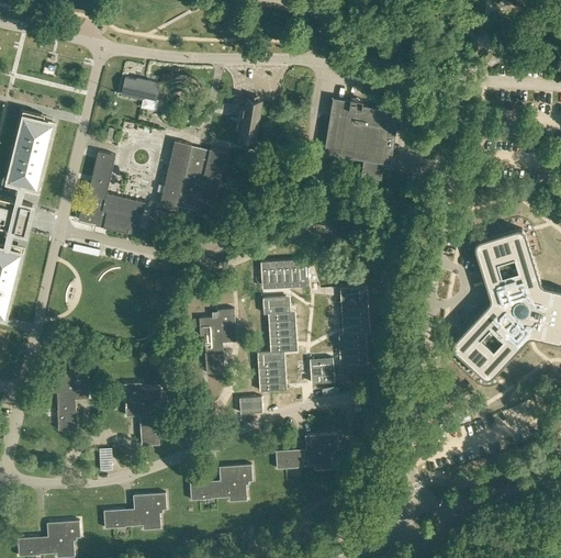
[(471,44),(477,38),(468,30),(462,35),(471,44)]
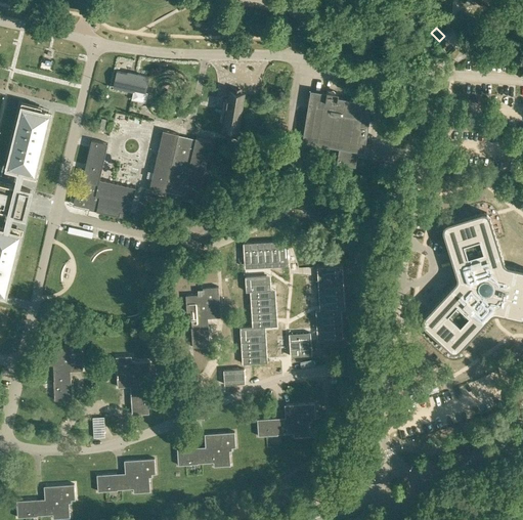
[(116,75),(112,91),(133,95),(131,102),(141,105),(143,105),(144,104),(145,103),(146,96),(144,96),(147,80),(136,78),(136,80),(116,75)]
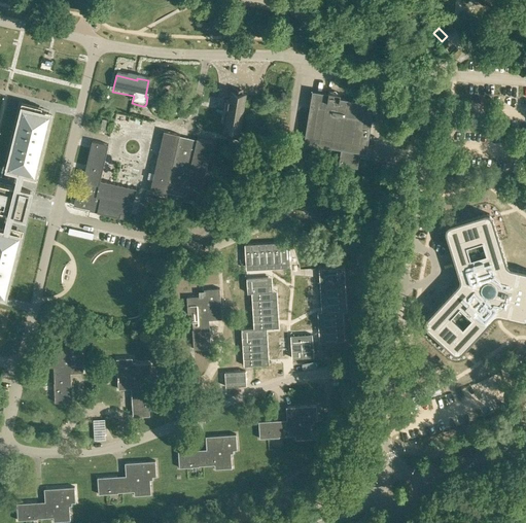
[(228,108),(228,113),(223,139),(237,141),(238,133),(243,101),(244,98),(240,97),(241,94),(234,93),(234,96),(231,96),(229,104),(224,103),(223,108),(228,108)]
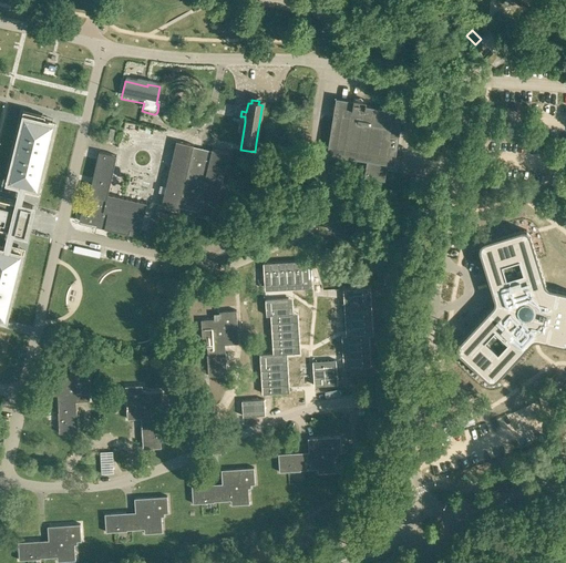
[(393,169),(401,114),(364,109),(366,104),(352,102),(352,104),(335,101),(331,120),(326,157),(366,164),(363,181),(383,184),(386,173),(387,167),(393,169)]
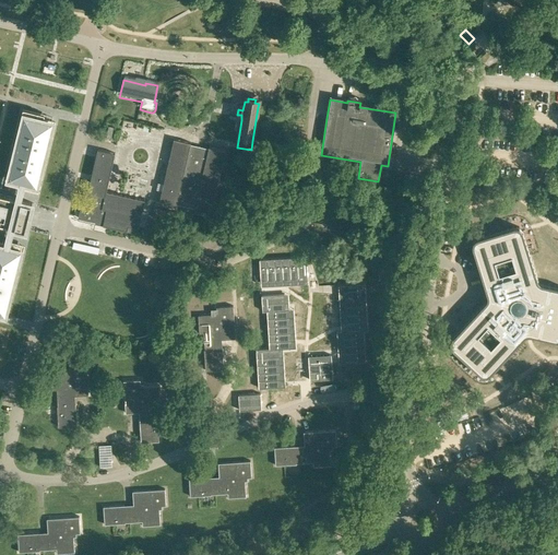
[(0,228),(8,231),(2,249),(0,248),(0,315),(4,317),(20,254),(9,251),(13,232),(24,235),(26,227),(27,228),(28,228),(32,215),(31,215),(30,214),(31,207),(20,204),(24,189),(25,185),(36,188),(49,133),(50,128),(23,121),(8,181),(19,184),(18,188),(14,202),(0,198),(0,228)]
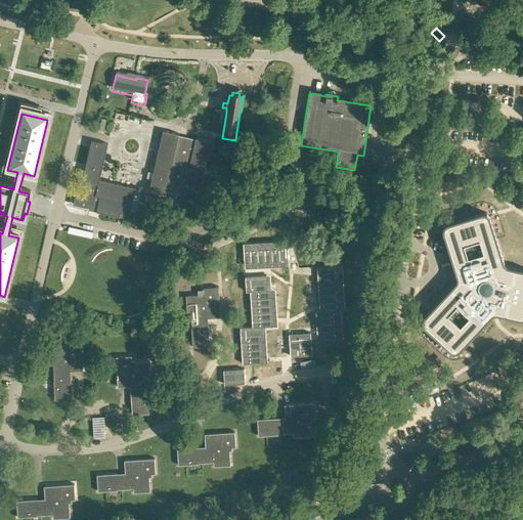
[(197,205),(211,144),(194,141),(193,144),(177,140),(178,137),(162,133),(147,193),(164,198),(165,195),(181,199),(180,202),(197,205)]
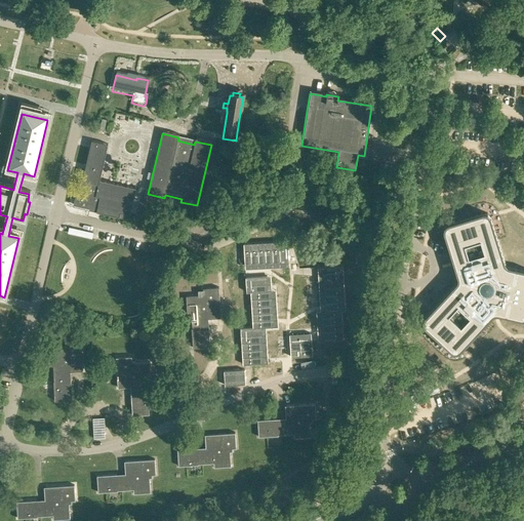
[(72,208),(88,211),(87,212),(95,214),(101,215),(118,219),(121,221),(122,216),(128,217),(134,191),(98,183),(107,147),(90,144),(88,152),(85,169),(83,173),(81,184),(80,183),(77,195),(75,194),(73,203),(72,208)]
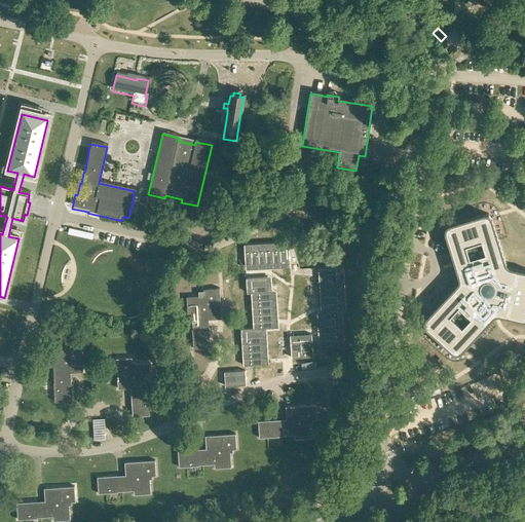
[(146,198),(143,209),(160,213),(162,202),(146,198)]
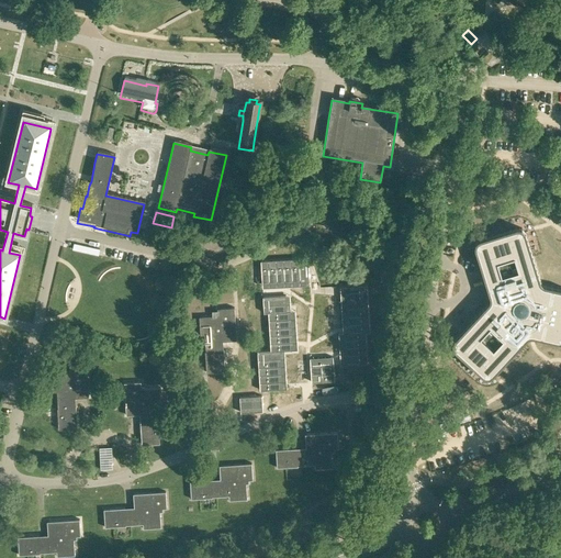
[(560,293),(543,290),(543,289),(542,289),(541,288),(540,288),(540,287),(539,286),(538,285),(524,236),(523,235),(522,234),(520,233),(519,233),(518,232),(517,232),(516,232),(516,233),(515,233),(480,244),(479,244),(478,245),(477,245),(477,246),(475,247),(475,248),(474,249),(474,250),(475,252),(490,300),(490,301),(490,302),(490,303),(490,304),(490,305),(489,305),(489,307),(455,343),(453,344),(453,345),(453,346),(452,346),(452,347),(452,348),(452,349),(453,350),(453,352),(453,353),(455,353),(455,354),(482,379),(483,379),(484,380),(485,380),(486,380),(487,380),(489,380),(490,380),(491,379),(492,379),(526,342),(527,341),(528,341),(529,339),(530,339),(531,339),(533,339),(558,345),(559,345),(560,345),(560,344),(560,293)]
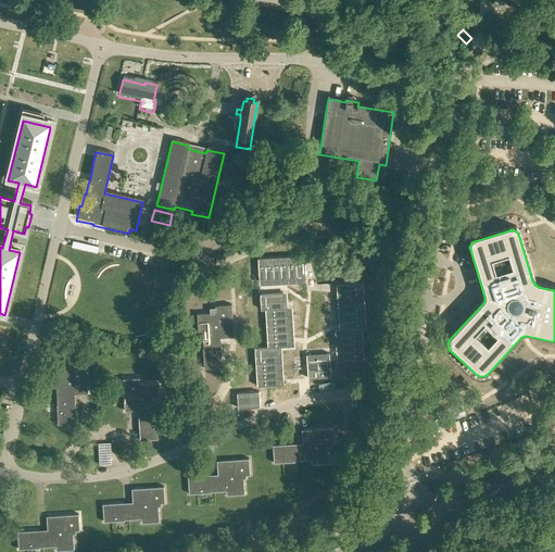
[(76,254),(101,260),(102,254),(77,248),(76,254)]
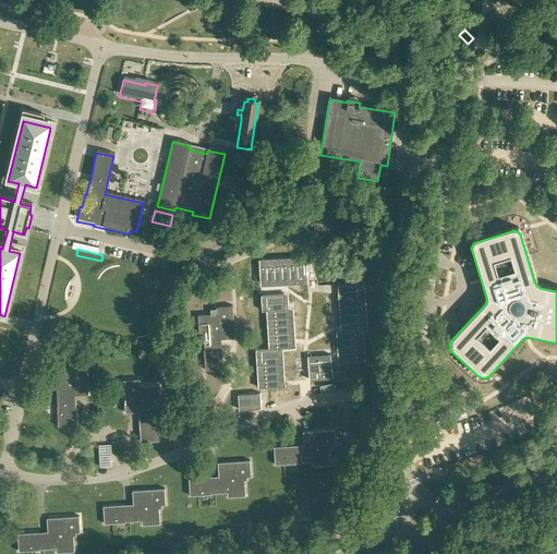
[(291,284),(300,284),(314,284),(313,262),(270,263),(270,285),(281,284),(285,284),(291,284)]
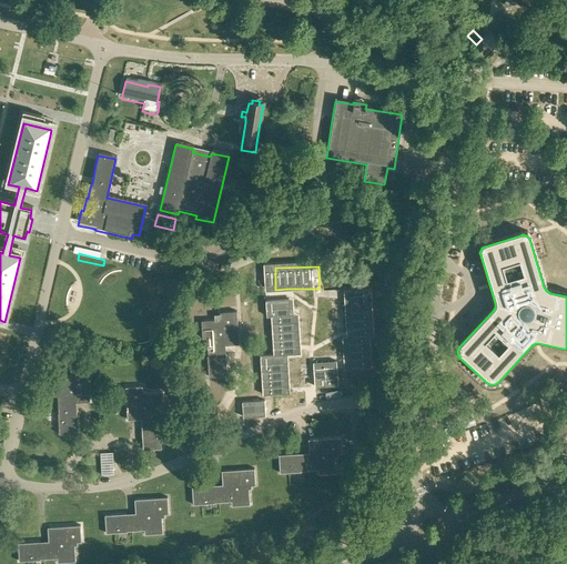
[(370,341),(373,341),(373,296),(366,296),(353,296),(353,335),(353,341),(348,341),(348,371),(364,371),(370,371),(370,363),(370,341)]
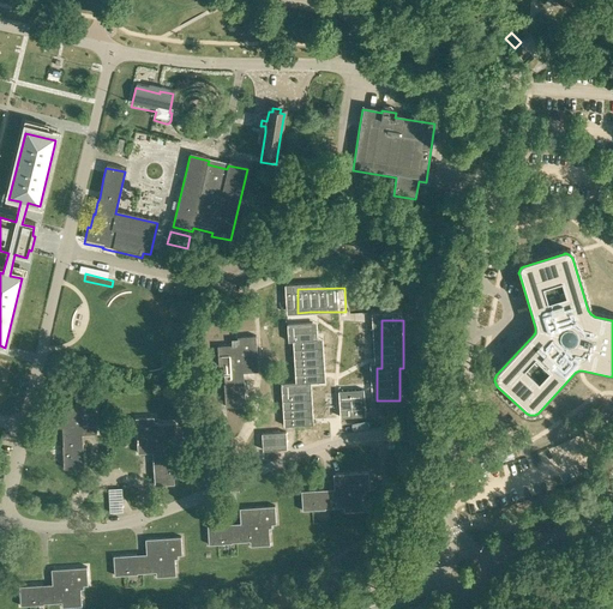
[(302,343),(302,355),(304,384),(298,384),(295,384),(290,384),(292,416),(292,423),(311,422),(314,422),(313,403),(313,384),(326,383),(326,374),(325,361),(325,353),(325,342),(322,342),(322,333),(322,326),(313,326),(298,327),(298,343),(302,343)]
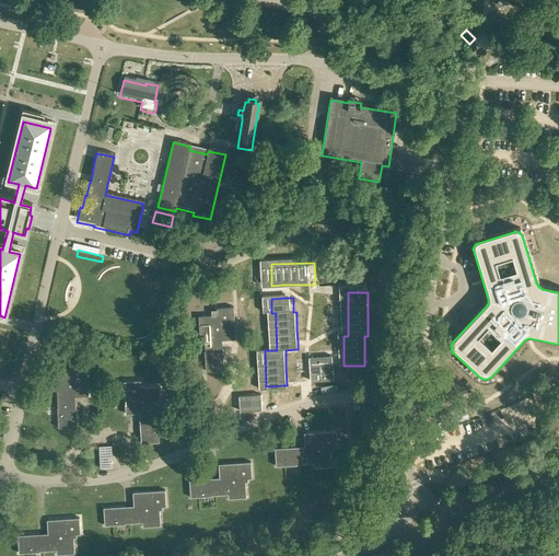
[(468,303),(455,307),(457,313),(470,309),(468,303)]
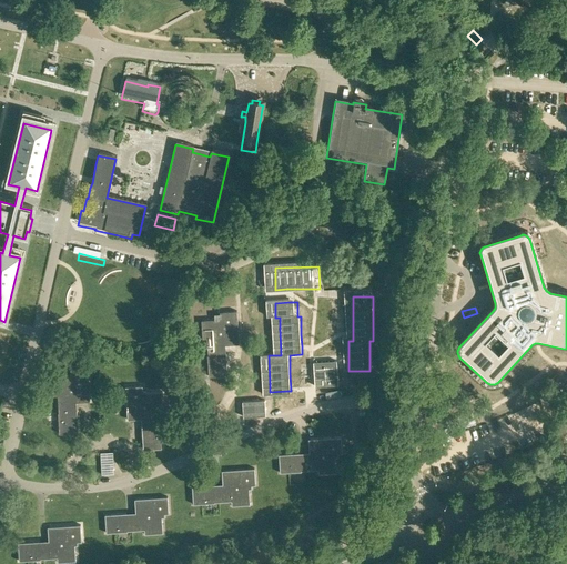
[(222,349),(238,348),(235,314),(219,315),(219,321),(215,321),(215,323),(200,323),(201,342),(206,342),(208,359),(206,359),(208,380),(226,379),(224,358),(222,358),(222,349)]
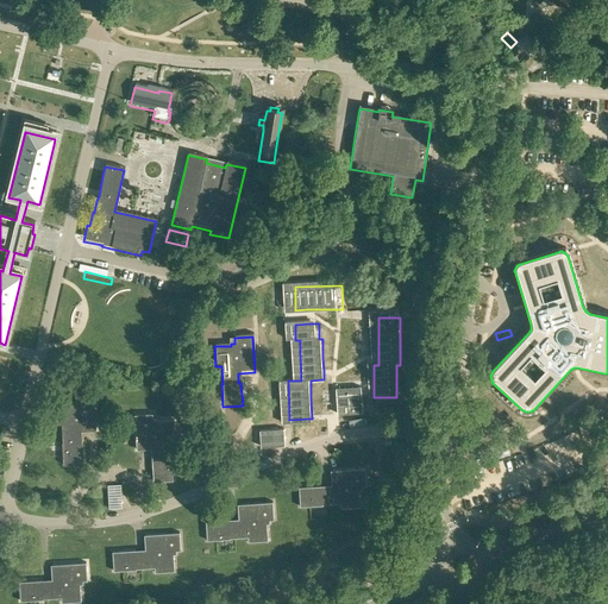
[(340,414),(346,414),(363,414),(363,390),(344,390),(340,390),(340,414)]
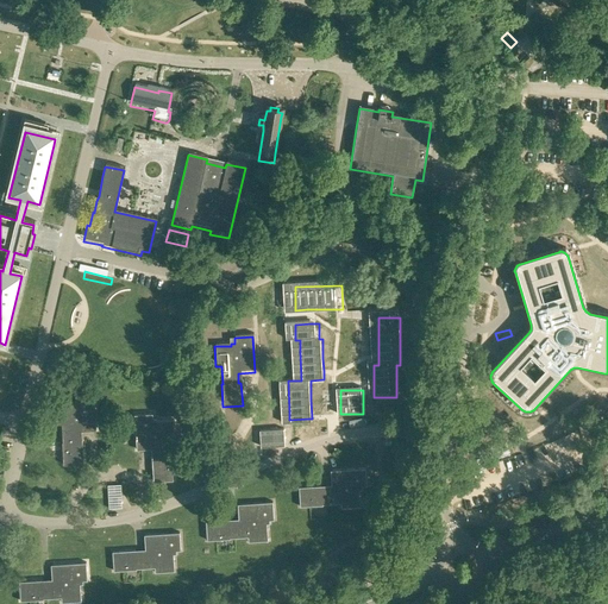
[(79,435),(95,434),(93,398),(74,400),(75,404),(71,406),(71,407),(55,408),(56,428),(61,428),(62,446),(61,446),(63,469),(82,467),(81,445),(79,445),(79,435)]
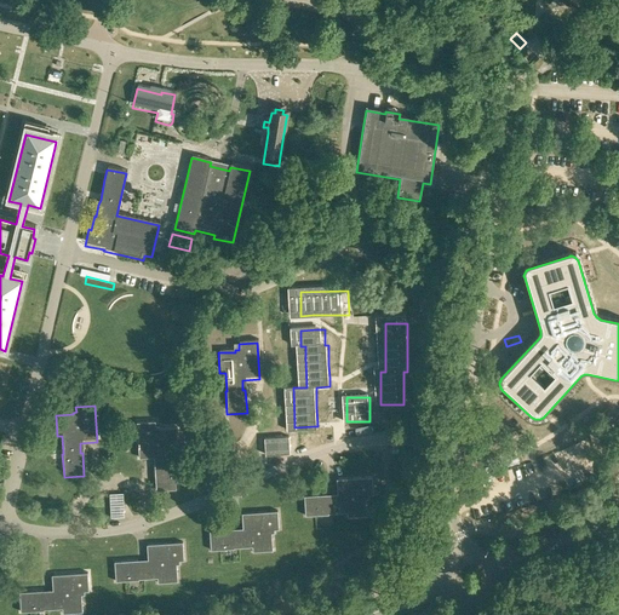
[(171,450),(177,450),(176,431),(158,432),(158,430),(155,430),(154,425),(136,426),(138,461),(155,460),(156,471),(154,471),(155,494),(176,493),(175,480),(173,469),(172,469),(171,450)]
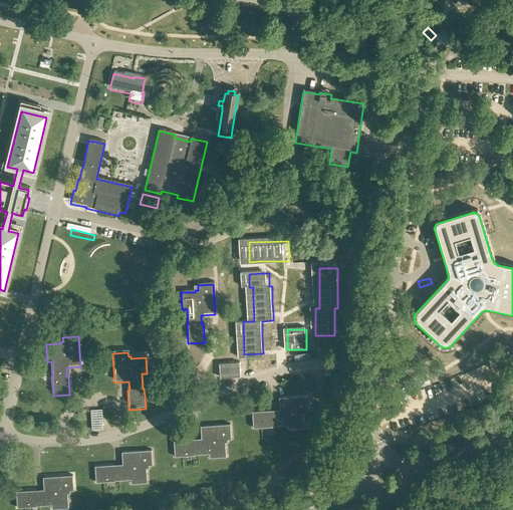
[(238,373),(241,373),(244,373),(243,360),(226,361),(227,374),(237,373),(238,373)]
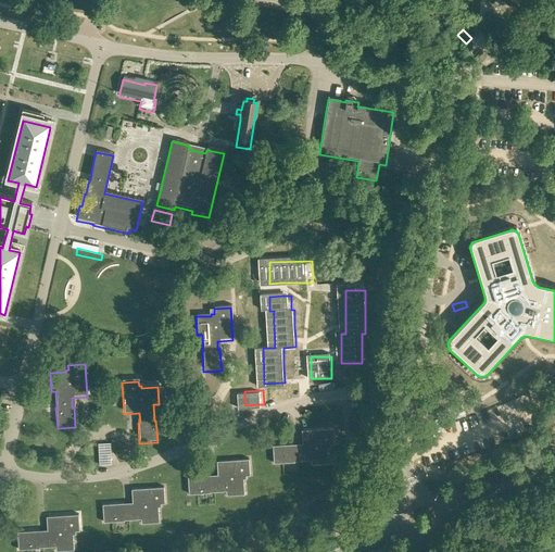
[(329,448),(333,448),(332,430),(301,433),(301,447),(272,449),(273,466),(310,464),(311,467),(328,466),(327,451),(329,451),(329,448)]
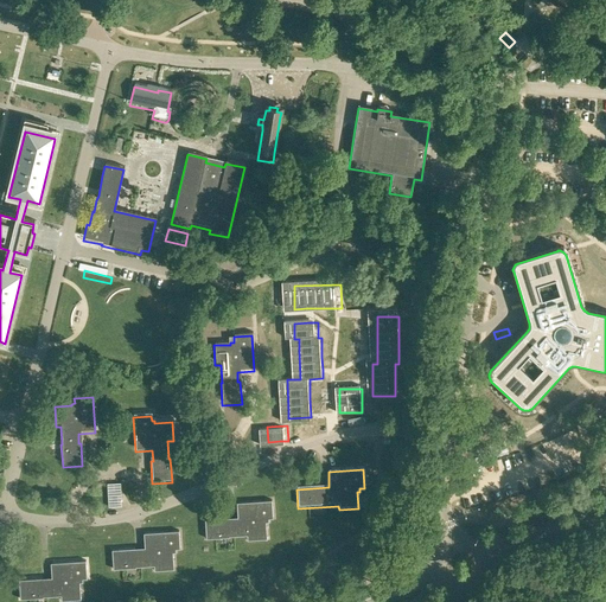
[(119,487),(106,487),(108,510),(120,510),(119,487)]
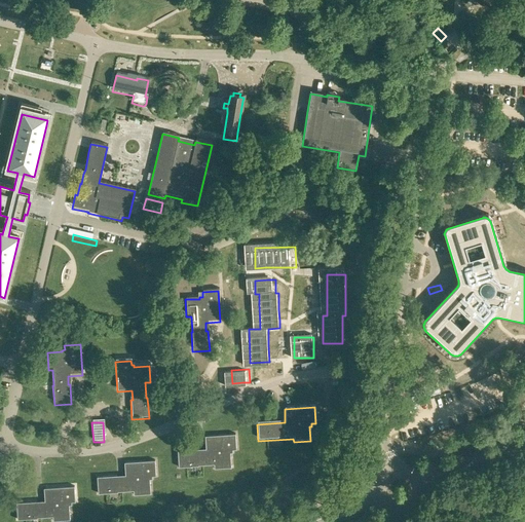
[(231,453),(235,452),(234,437),(204,439),(204,451),(177,453),(178,471),(213,468),(214,472),(230,471),(229,455),(231,455),(231,453)]
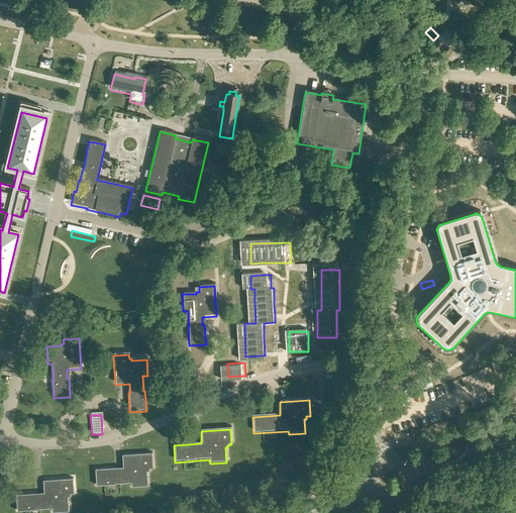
[(147,471),(152,471),(151,455),(121,457),(122,470),(94,472),(96,488),(130,486),(130,489),(147,488),(146,474),(148,474),(147,471)]
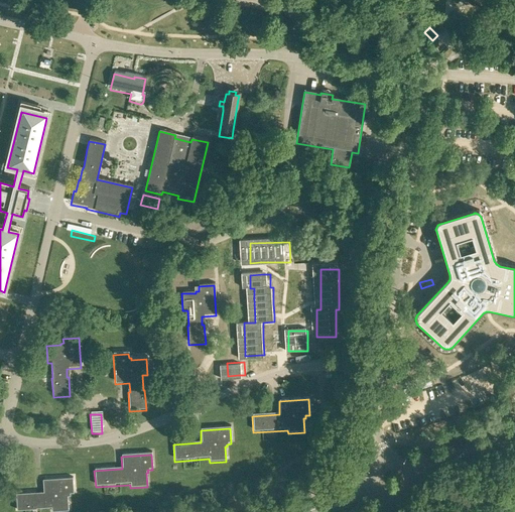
[(69,496),(74,495),(73,480),(42,482),(43,494),(15,496),(16,511),(39,511),(50,510),(50,511),(68,511),(67,498),(69,498),(69,496)]
